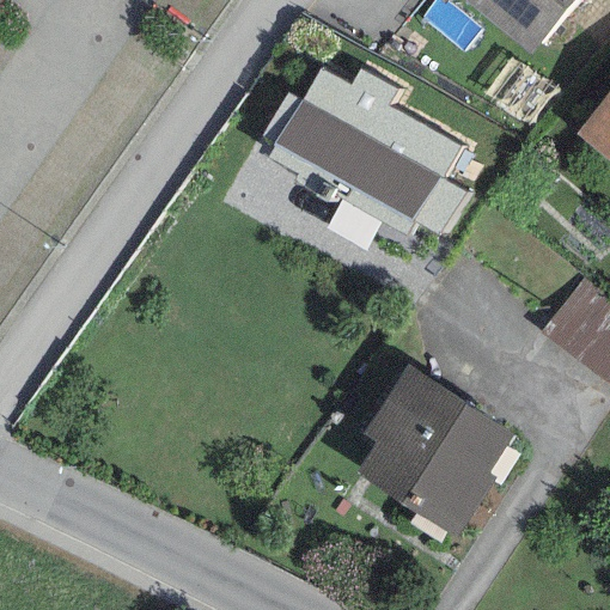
[(443,0),(446,2),(447,0),(467,0),(532,54),(577,0),(443,0)]
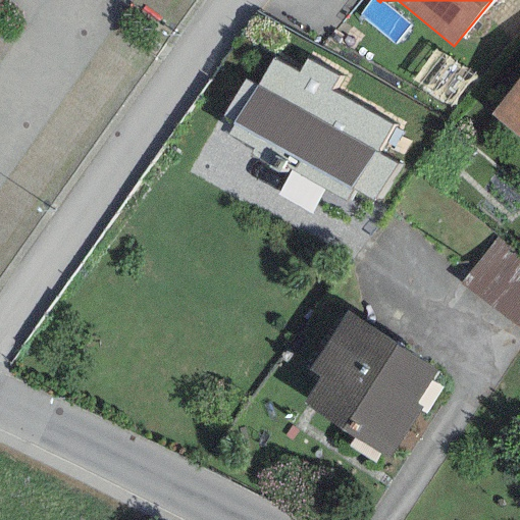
[(299,72),(274,58),(259,86),(245,78),(224,115),(234,120),(228,130),(255,145),(250,153),(287,172),(290,166),(350,199),(355,190),(376,202),(399,162),(378,151),(394,123),(332,90),(340,76),(307,58),(299,72)]
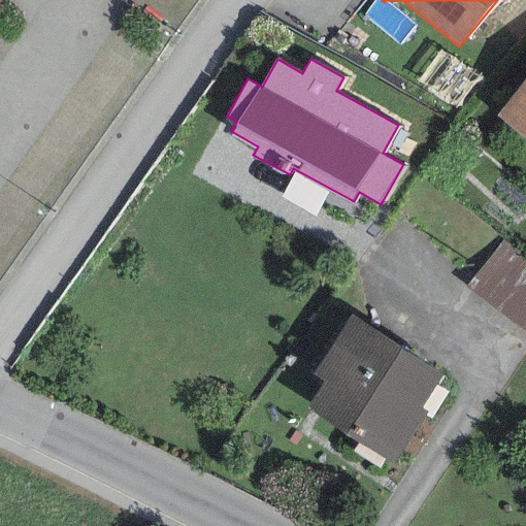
[(525,79),(498,112),(525,135),(525,79)]
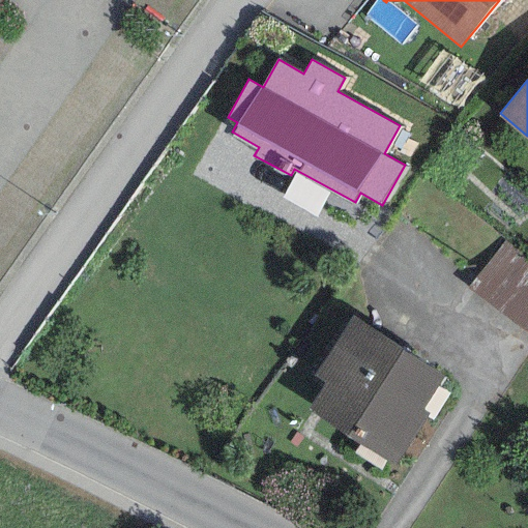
[(527,258),(503,240),(469,285),(527,328),(527,258)]
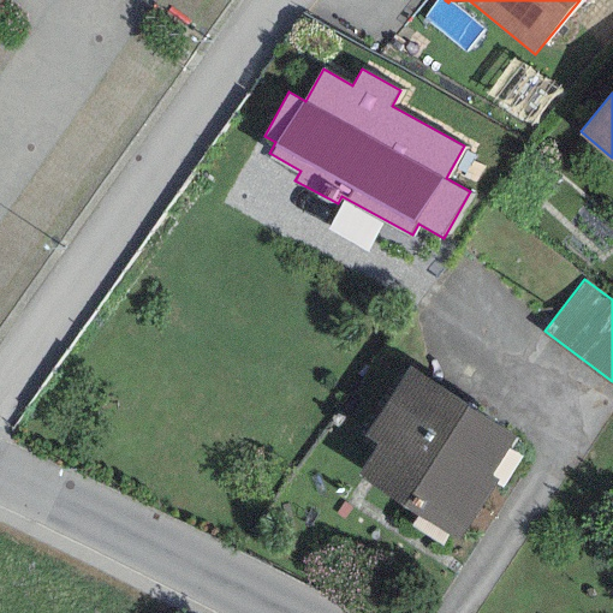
[(517,434),(410,364),(364,434),(379,442),(358,474),(459,540),(499,480),(489,474),(517,434)]
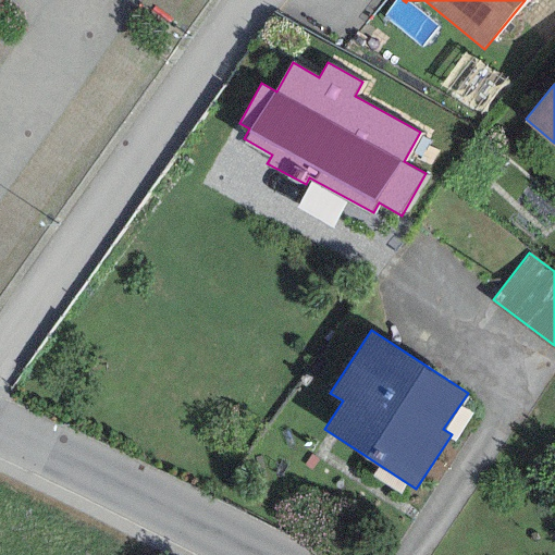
All buildings are outlined.
